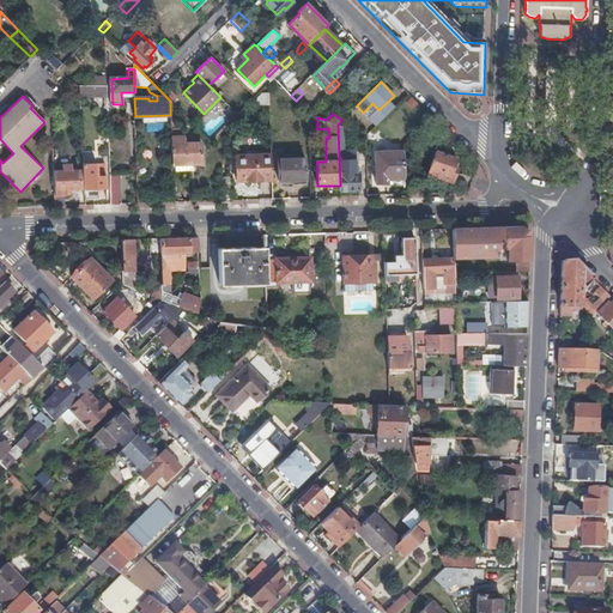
[(370,132),(383,120),(376,114),(364,126),(370,132)]
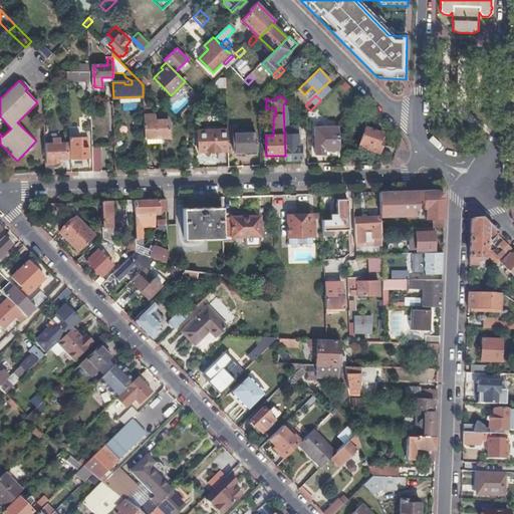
[(144,107),(145,139),(148,138),(161,138),(170,138),(169,119),(156,120),(155,114),(153,114),(153,107),(144,107)]
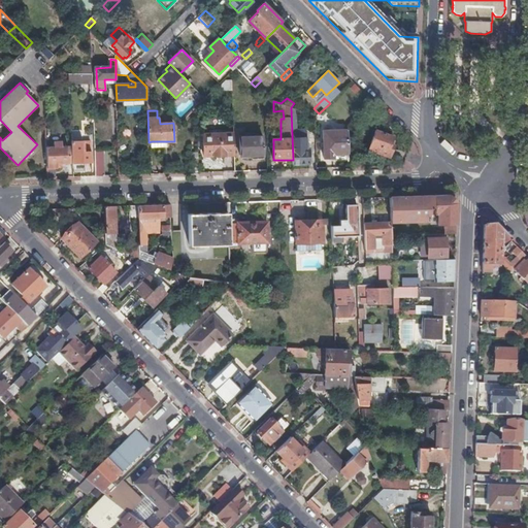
[(388,133),(376,129),(369,150),(388,157),(394,140),(387,138),(388,133)]
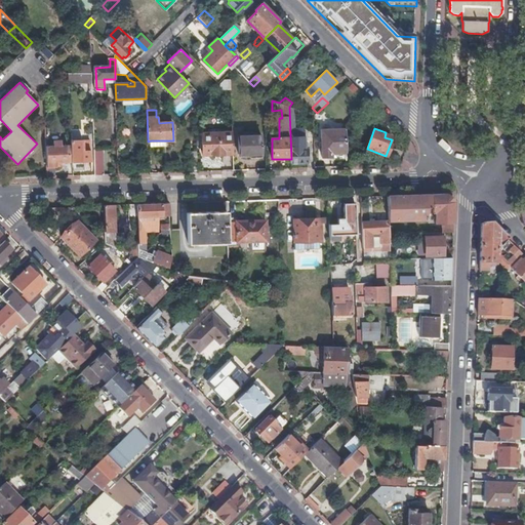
[(348,153),(347,129),(322,129),(323,157),(332,157),(332,153),(348,153)]
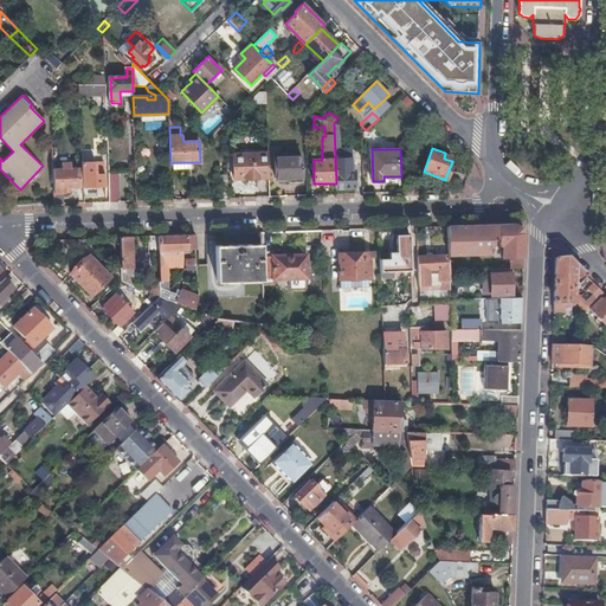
[(94,159),(105,160),(107,150),(95,150),(94,159)]
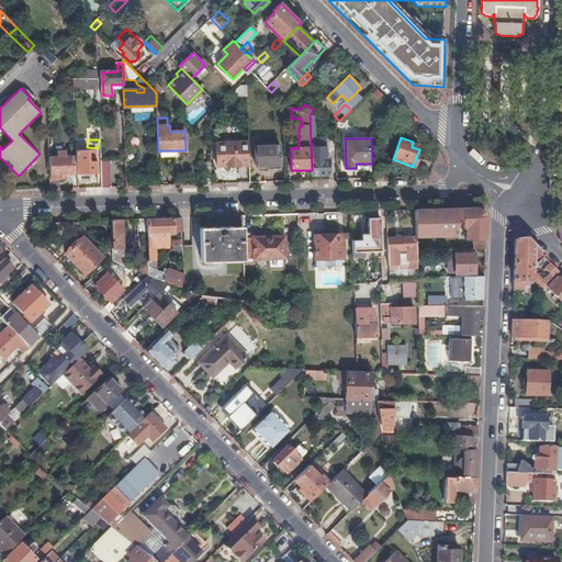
[(217,167),(250,166),(249,142),(217,143),(217,167)]
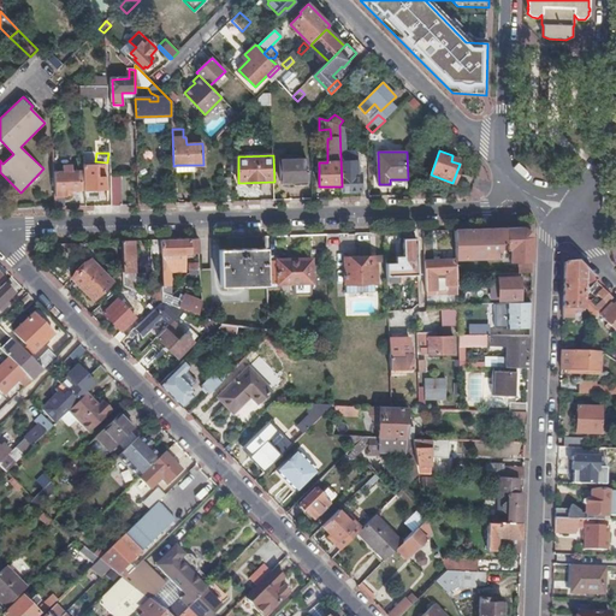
[(286,160),(280,160),(282,181),(308,181),(308,160),(297,160),(297,157),(286,157),(286,160)]
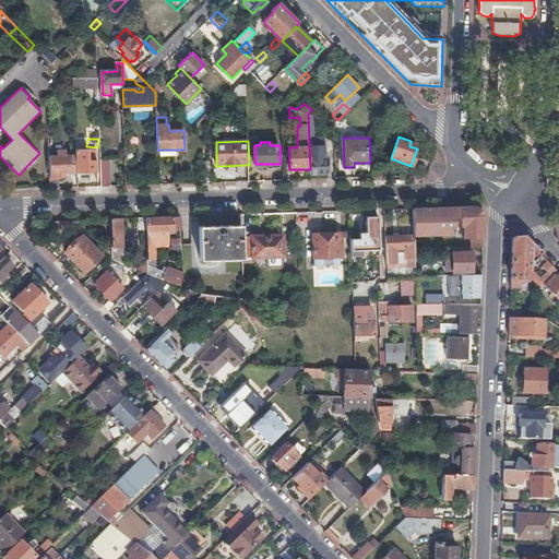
[(310,169),(310,174),(328,174),(326,158),(324,158),(323,143),(309,143),(310,169)]
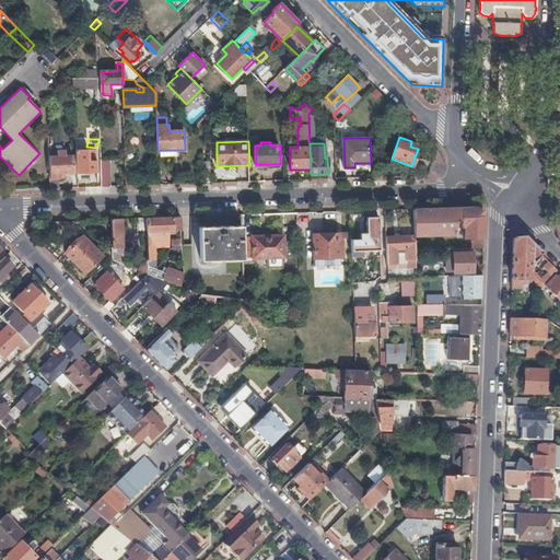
[(79,178),(79,182),(86,182),(86,172),(97,172),(97,161),(89,161),(89,150),(77,150),(77,178),(79,178)]
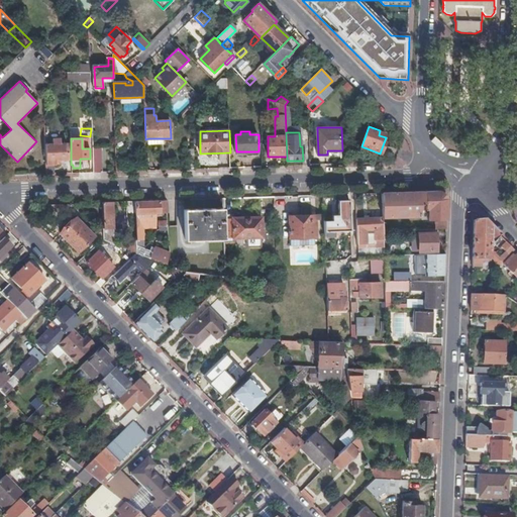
[(82,148),(90,148),(90,138),(82,138),(82,148)]
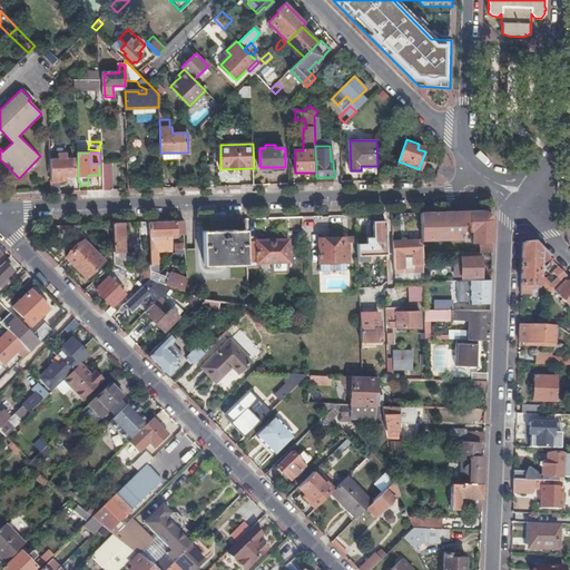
[(52,192),(61,192),(61,177),(75,176),(75,158),(51,158),(52,192)]
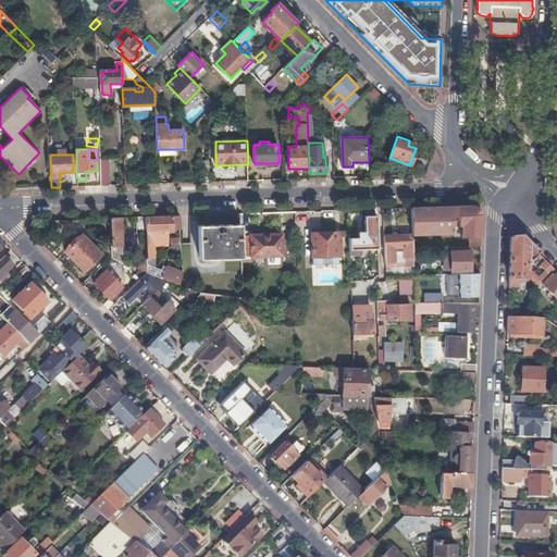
[(101,186),(111,185),(110,158),(100,158),(101,186)]
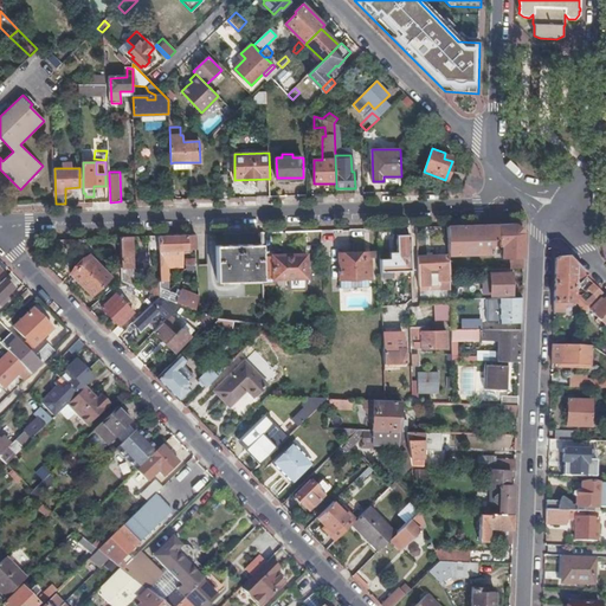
[(219,199),(229,199),(227,174),(218,175),(219,199)]
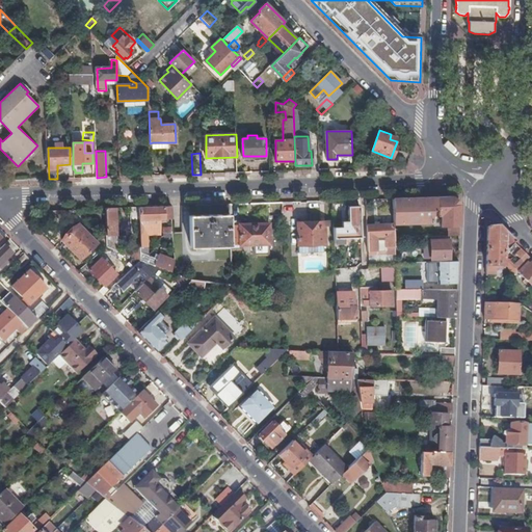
[(423,197),(394,198),(394,224),(432,222),(432,208),(439,208),(437,214),(439,214),(439,218),(442,218),(442,225),(459,225),(460,219),(460,204),(453,196),(423,197)]
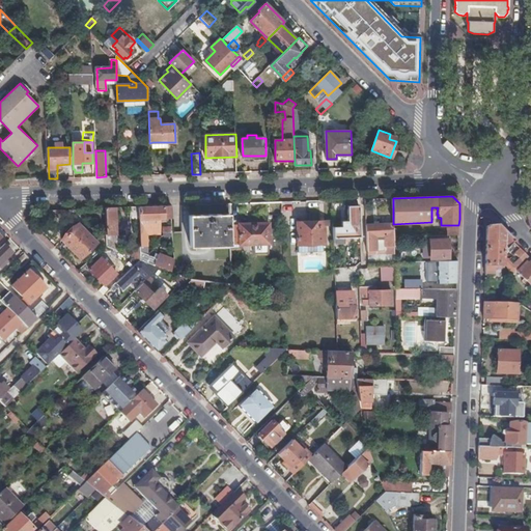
[(141,259),(148,263),(175,274),(175,271),(172,270),(174,260),(160,254),(158,258),(148,255),(148,246),(147,246),(146,234),(160,233),(160,220),(172,219),(171,205),(165,205),(165,204),(152,205),(140,205),(139,206),(140,221),(141,246),(141,259)]
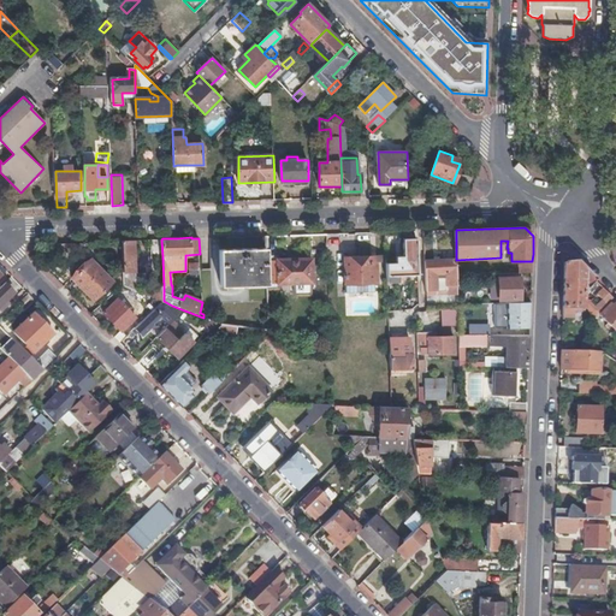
[(396,264),(386,264),(388,282),(406,282),(406,276),(418,276),(416,240),(404,240),(404,260),(396,260),(396,264)]
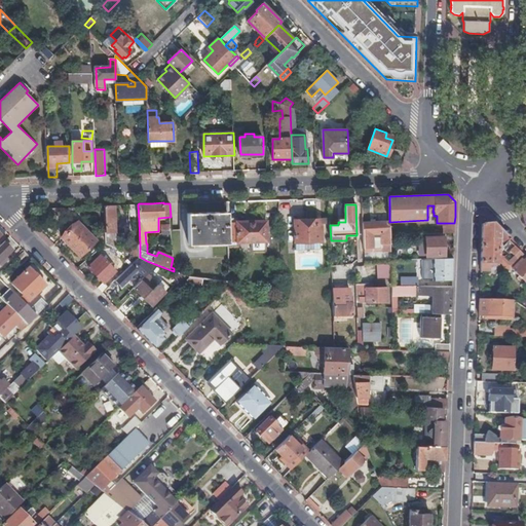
[(105,207),(106,243),(116,248),(115,205),(105,207)]
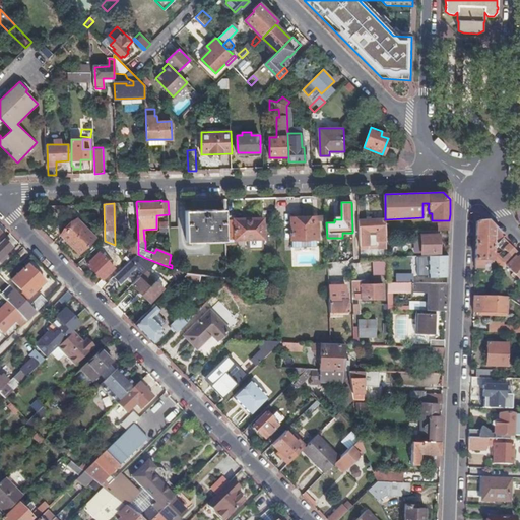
[(187,242),(226,241),(225,215),(225,210),(186,211),(187,242)]
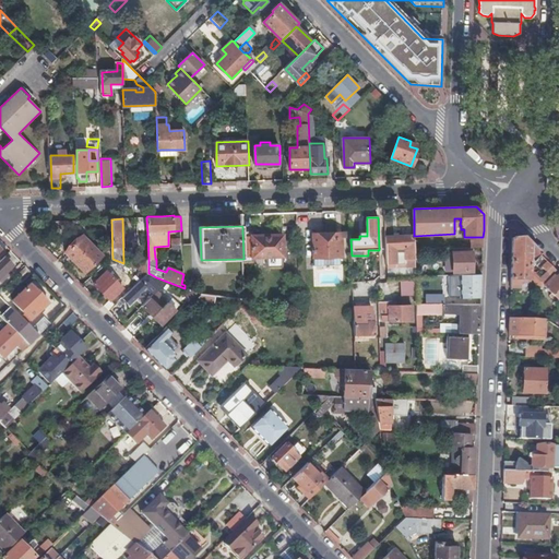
[(244,259),(245,263),(253,262),(253,258),(269,258),(282,257),(284,257),(283,236),(282,235),(280,233),(276,233),(274,236),(252,237),(252,232),(242,232),(244,259)]
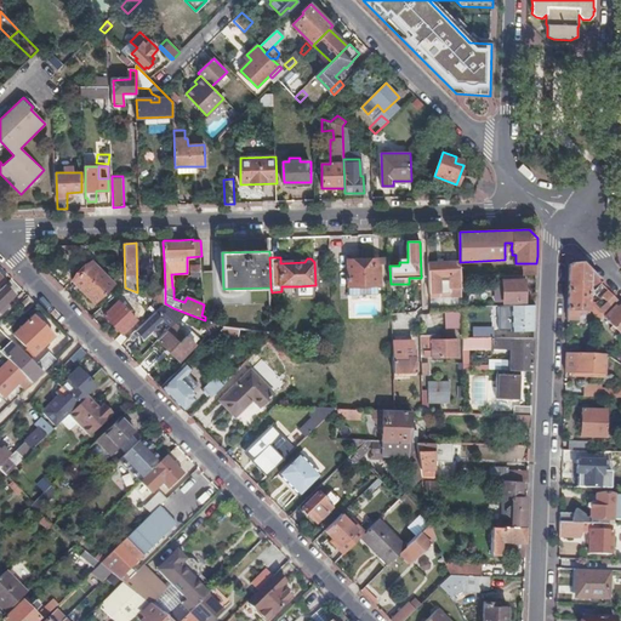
[(380,263),(379,260),(362,260),(362,258),(349,258),(349,260),(348,261),(348,286),(381,285),(380,271),(379,271),(379,267),(380,267),(380,263)]
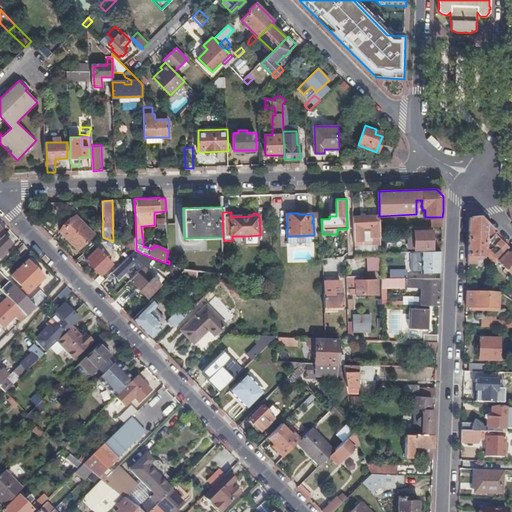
[(75,216),(60,231),(78,250),(94,234),(75,216)]
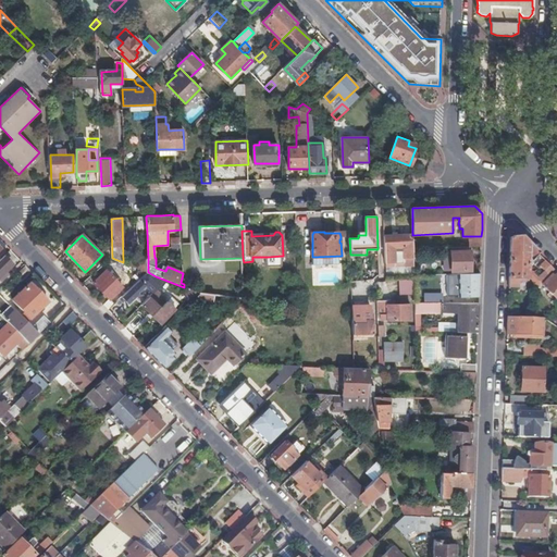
[(412,235),(384,236),(385,262),(395,262),(395,249),(404,249),(404,262),(404,265),(413,264),(413,248),(412,235)]
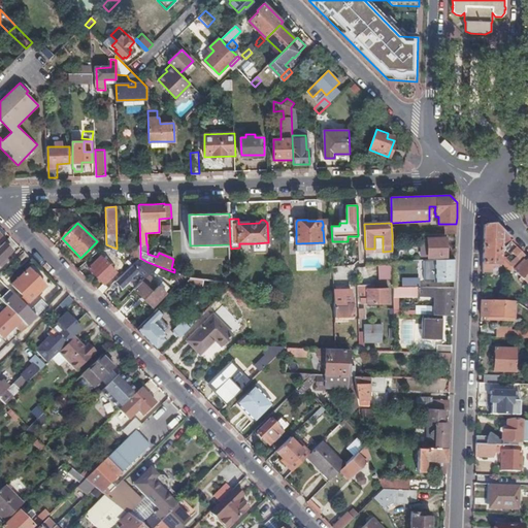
[(485,225),(483,272),(491,272),(492,265),(500,265),(500,264),(505,264),(505,258),(500,258),(501,249),(503,249),(512,240),(495,225),(485,225)]
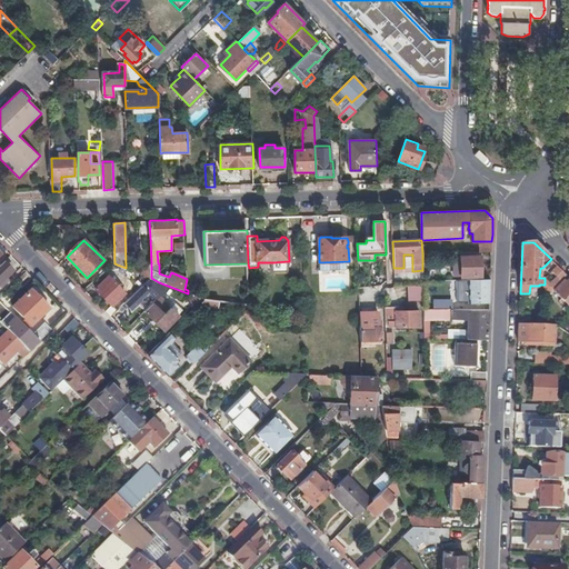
[(403,255),(403,268),(412,268),(412,255),(403,255)]
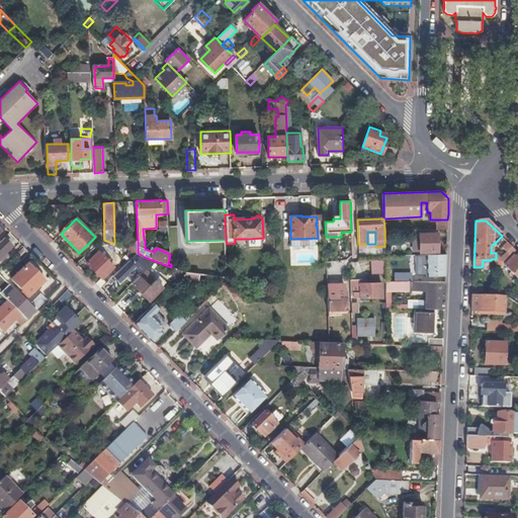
[(437,233),(419,234),(420,243),(418,243),(418,246),(420,246),(420,251),(438,251),(437,233)]
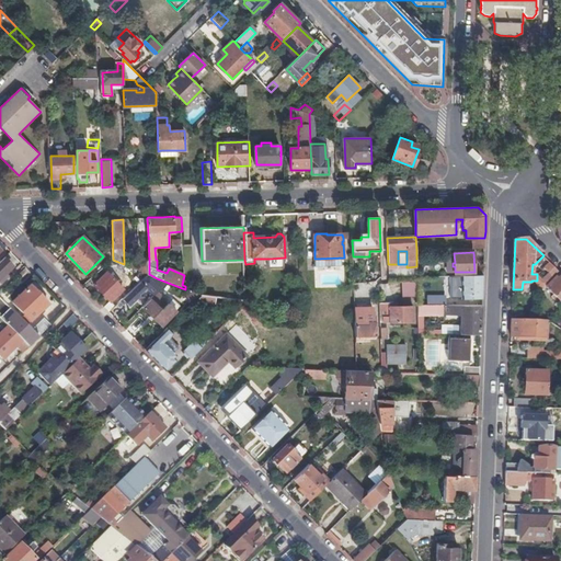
[(283,258),(270,259),(270,268),(284,268),(283,258)]
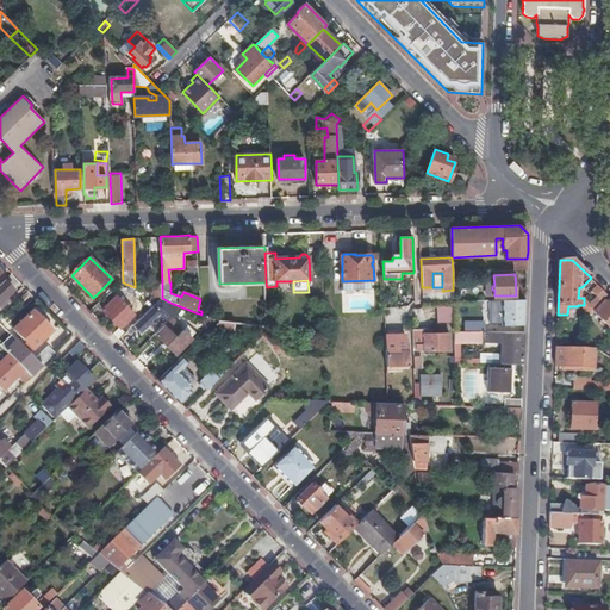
[(13,292),(5,282),(0,287),(0,310),(0,311),(5,307),(2,304),(6,300),(13,292)]
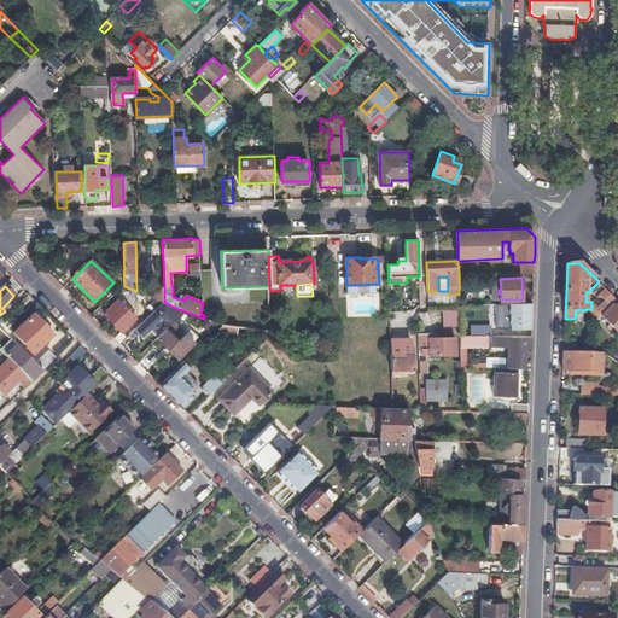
[(146,295),(164,302),(164,286),(159,286),(159,290),(146,291),(146,295)]
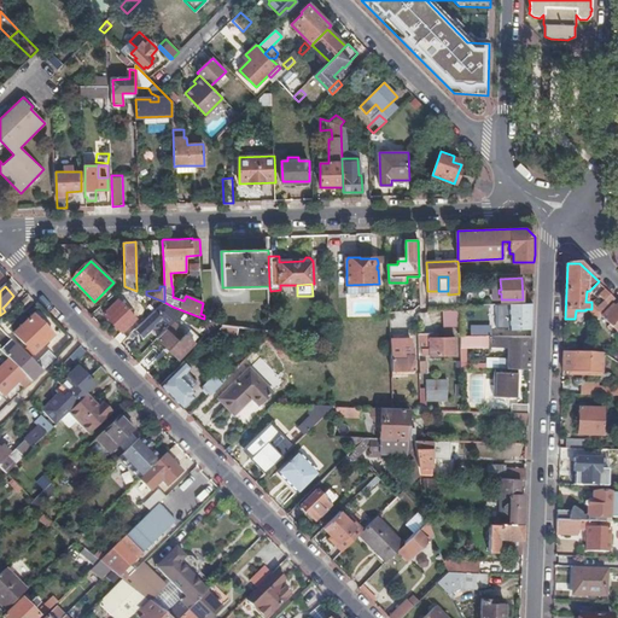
[(589,322),(594,325),(600,315),(616,299),(606,290),(601,296),(607,302),(596,313),(589,322)]
